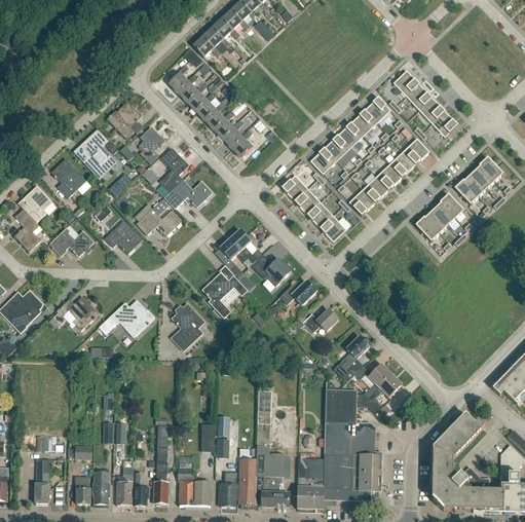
[(259,16),(252,10),(251,11),(239,0),(230,8),(240,21),(242,19),(249,13),(255,20),(259,16)]
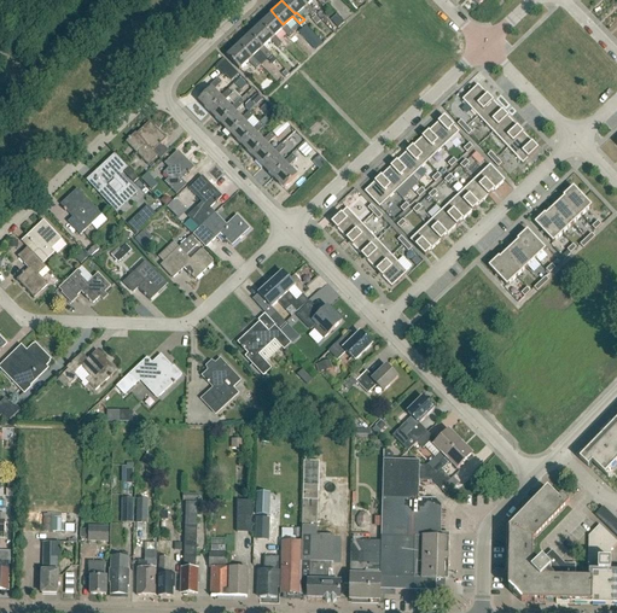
[(315,9),(308,1),(306,3),(303,0),(281,0),(295,13),(296,12),(303,5),(310,13),(315,9)]
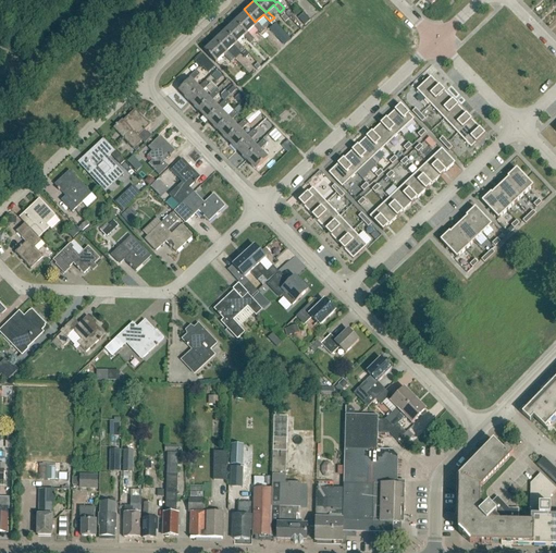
[(263,27),(257,20),(255,22),(244,9),(234,19),(245,31),(247,29),(254,23),(260,31),(263,27)]
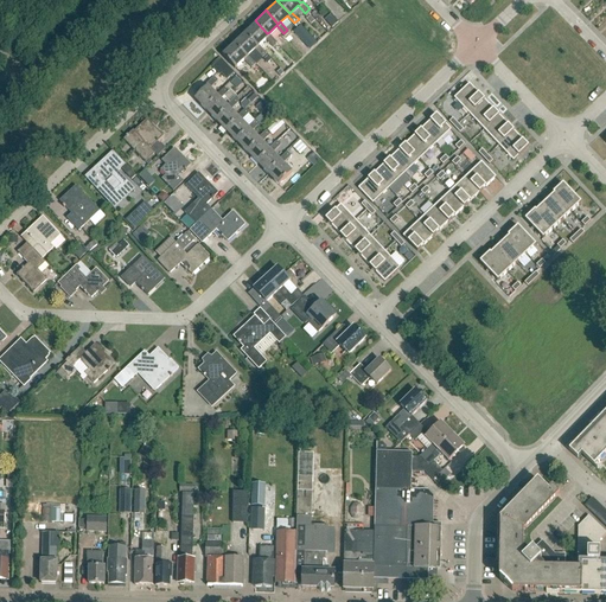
[(276,39),(269,32),(267,33),(255,20),(243,31),(256,44),(259,42),(265,36),(273,44),(276,39)]
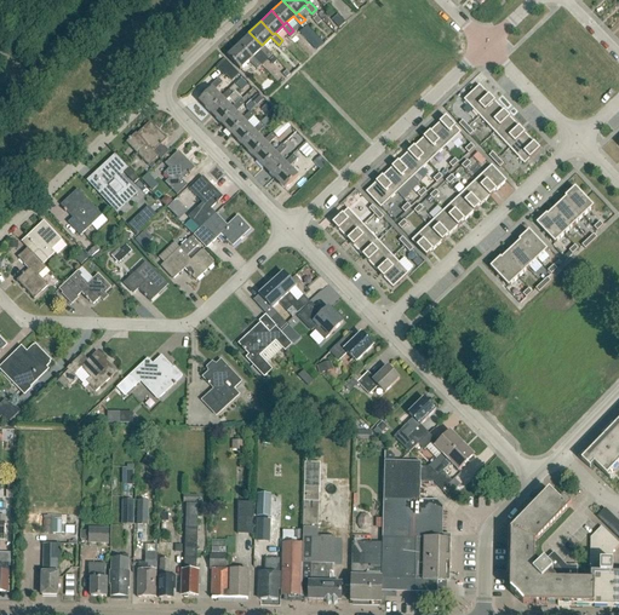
[(271,51),(264,42),(262,45),(248,32),(238,41),(251,56),(253,53),(259,47),(267,55),(271,51)]
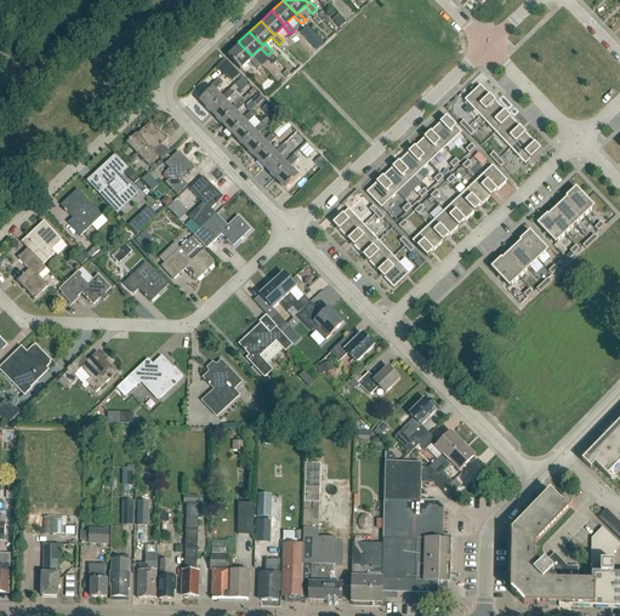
[(261,62),(254,53),(251,56),(238,41),(227,52),(240,67),(249,57),(256,66),(261,62)]
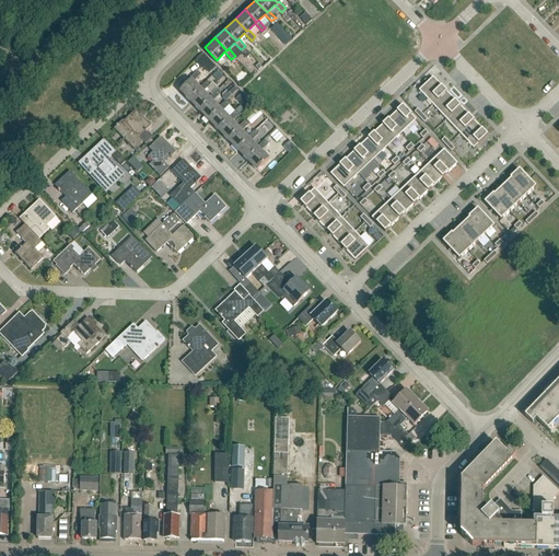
[(197,57),(195,58),(202,66),(210,58),(202,50),(201,51),(197,57)]
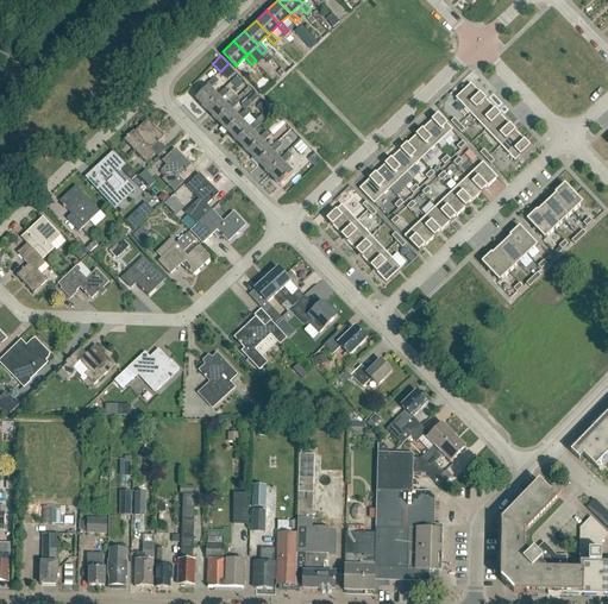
[(218,94),(217,92),(210,85),(218,77),(213,74),(206,81),(207,83),(194,95),(205,106),(218,94)]
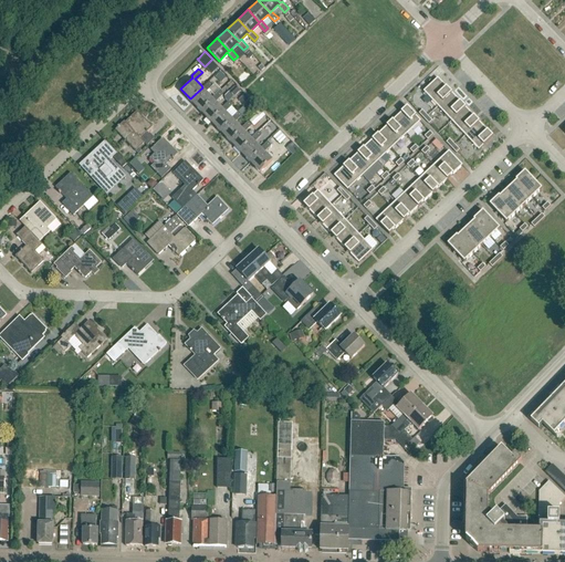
[(220,69),(215,74),(220,79),(225,73),(220,69)]
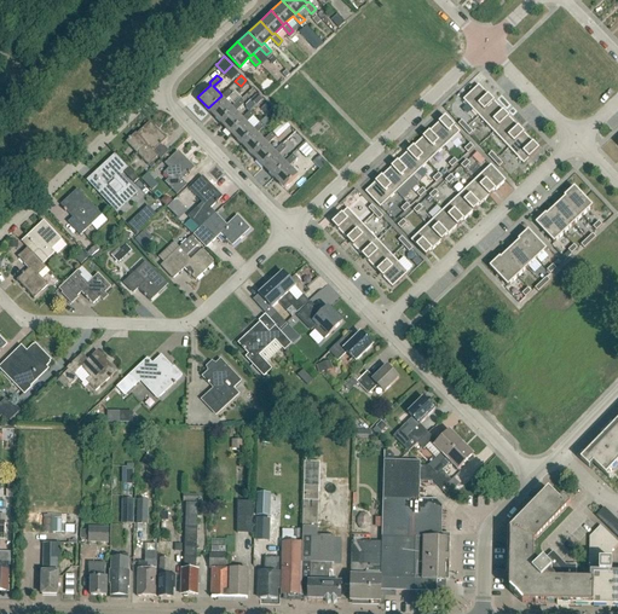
[(462,96),(478,113),(494,98),(478,81),(462,96)]
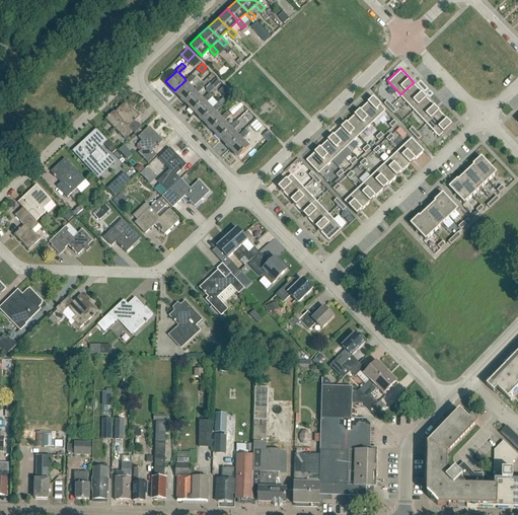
[(195,89),(194,87),(188,81),(195,75),(191,72),(185,78),(186,80),(174,90),(183,100),(195,89)]
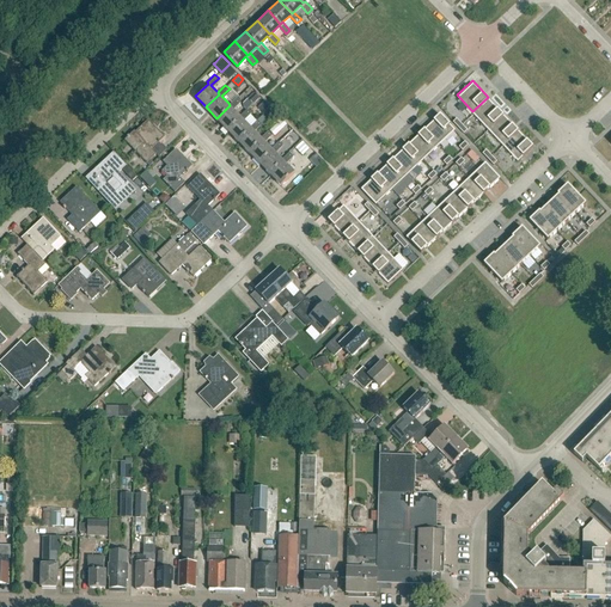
[(254,89),(248,94),(252,100),(258,94),(254,89)]
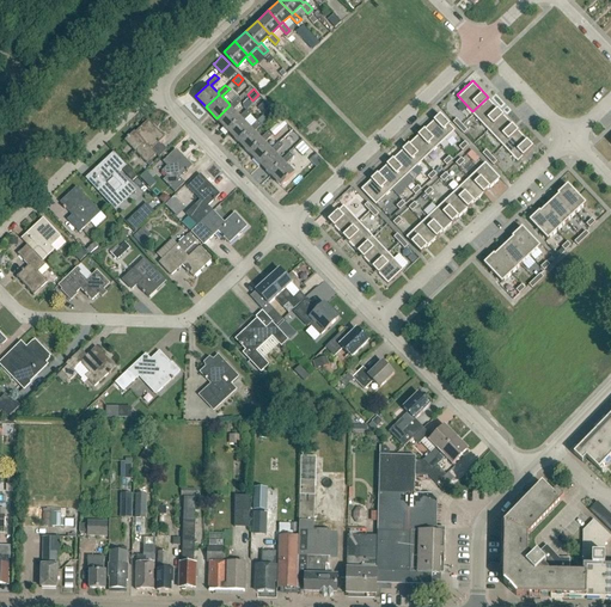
[(240,116),(238,114),(232,106),(239,99),(236,96),(228,103),(230,105),(217,118),(227,129),(240,116)]
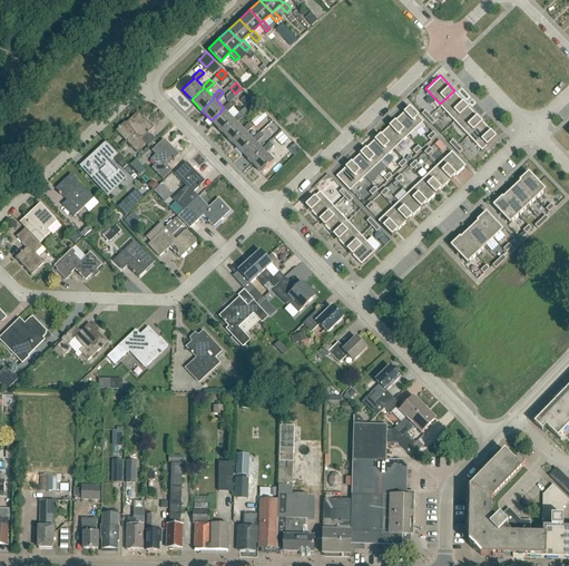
[(440,104),(453,118),(468,105),(454,90),(440,104)]
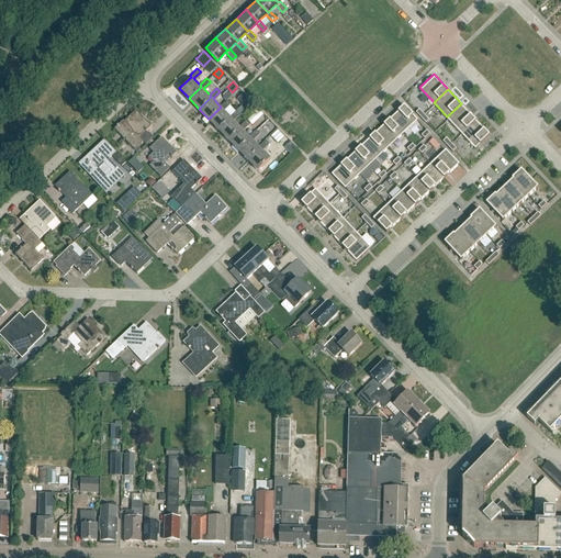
[(243,91),(236,97),(240,101),(246,96),(243,91)]
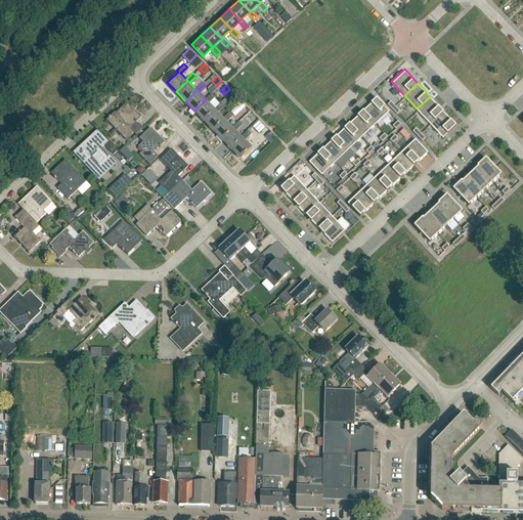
[(215,109),(213,106),(208,100),(214,94),(211,91),(204,97),(206,99),(194,111),(204,120),(215,109)]
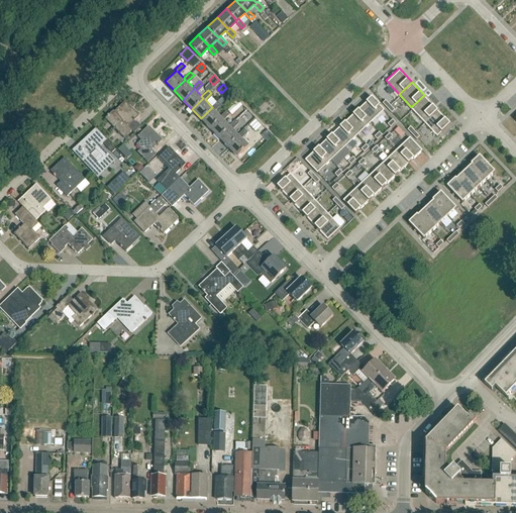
[(384,107),(371,94),(357,107),(370,120),(384,107)]
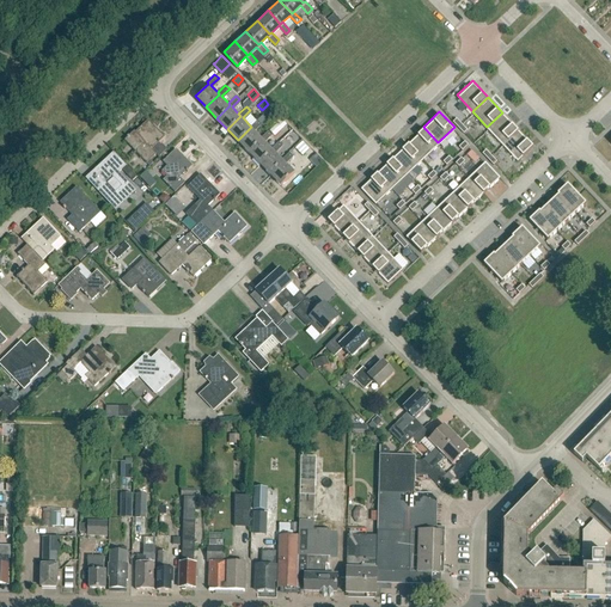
[(487,127),(501,142),(517,128),(502,112),(487,127)]
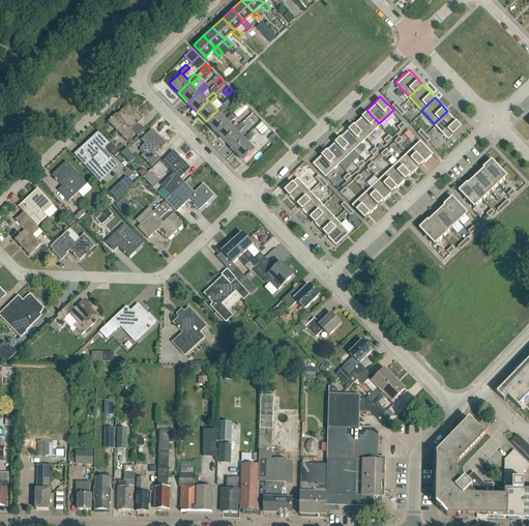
[(242,100),(238,105),(242,110),(247,105),(242,100)]
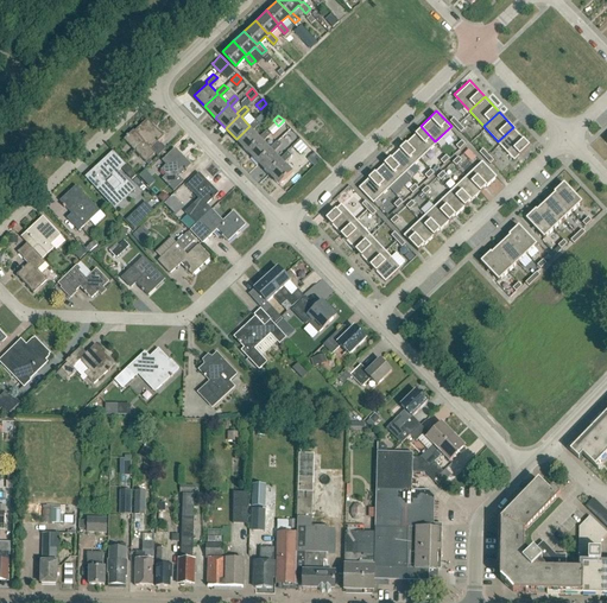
[(163,133),(146,116),(133,128),(132,127),(122,135),(145,159),(155,150),(150,145),(156,139),(157,139),(158,138),(163,133)]
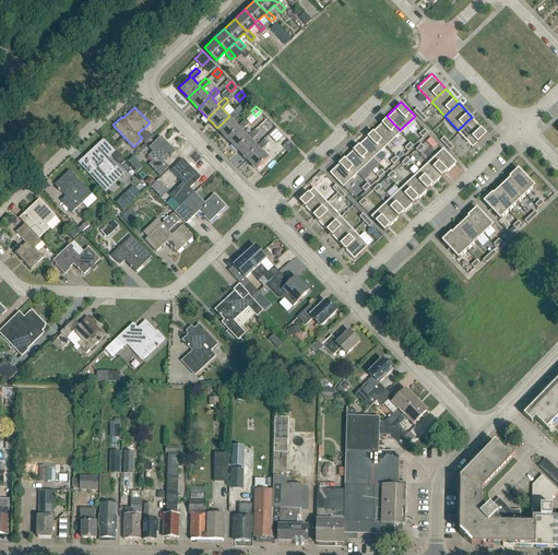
[(239,126),(237,124),(232,117),(238,110),(235,107),(227,114),(229,116),(217,128),(227,138),(239,126)]
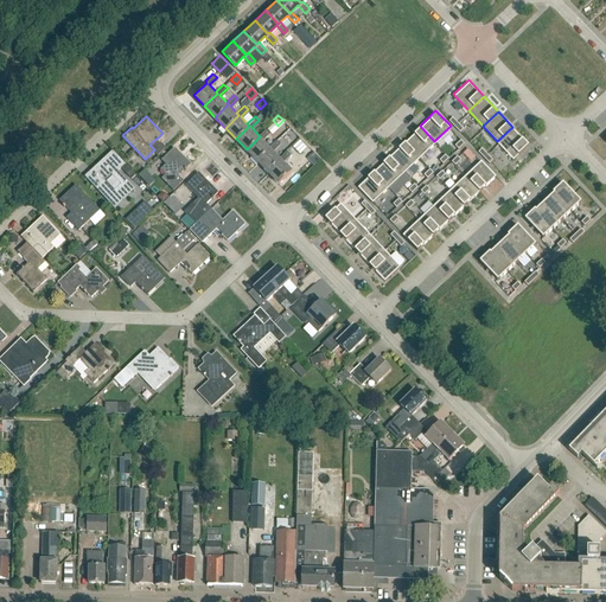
[(281,133),(287,138),(293,130),(287,126),(281,133)]
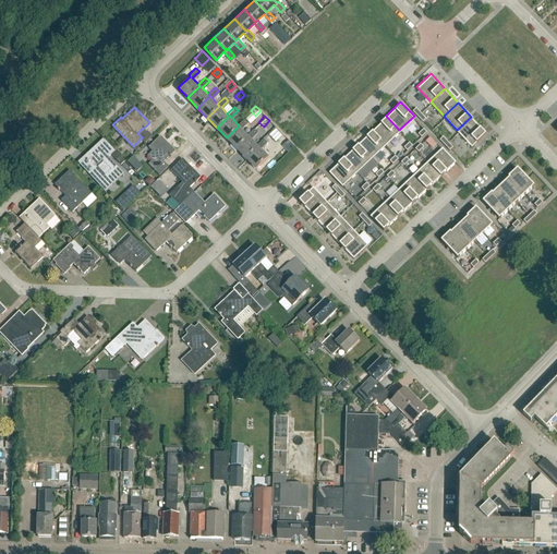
[(386,116),(372,129),(385,143),(399,130),(386,116)]
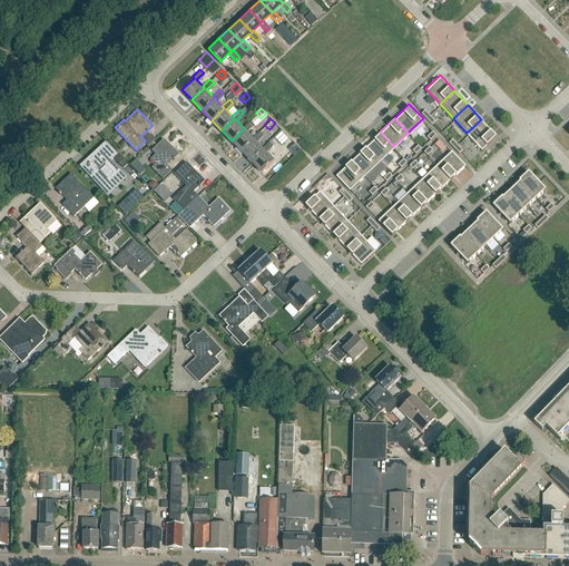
[(254,138),(252,136),(245,129),(253,123),(248,119),(242,126),(244,128),(232,140),(241,150),(254,138)]
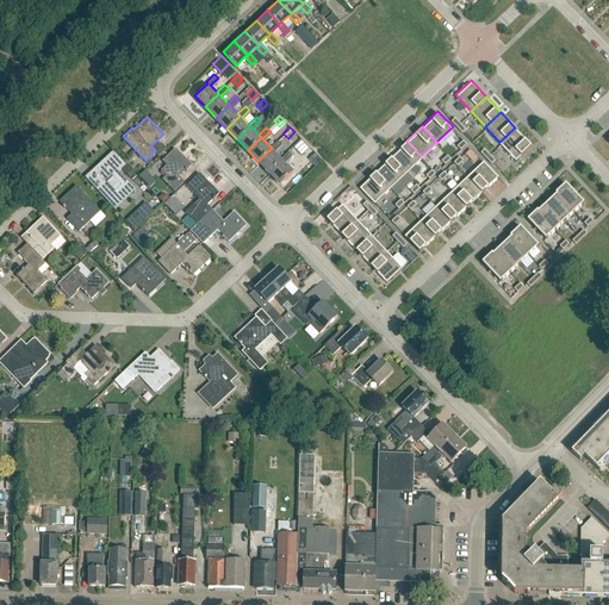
[(530,143),(515,128),(499,142),(515,157),(530,143)]
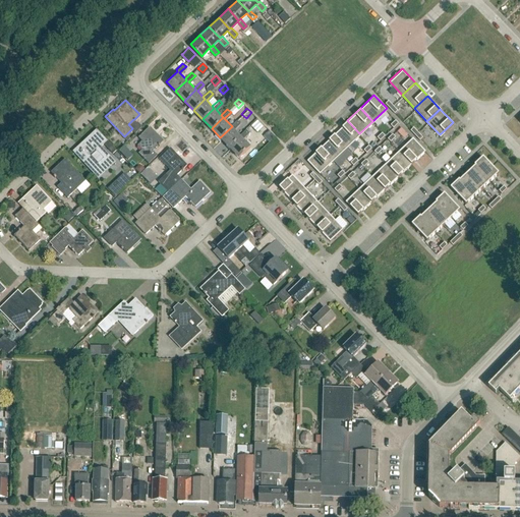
[(250,123),(256,129),(263,124),(256,117),(250,123)]
